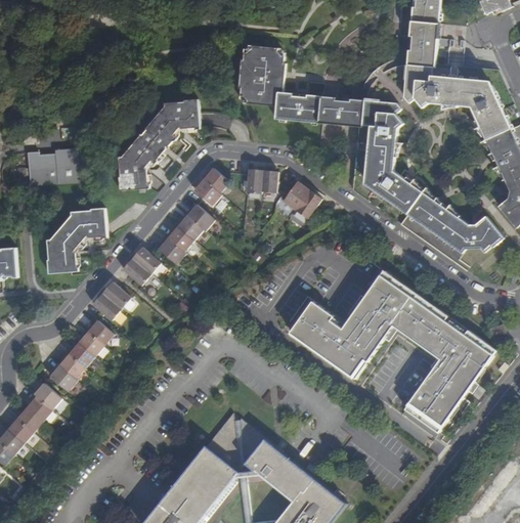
[(414,0),(414,7),(410,6),(409,22),(408,33),(408,35),(408,36),(410,36),(409,49),(406,49),(405,64),(402,96),(406,102),(413,97),(421,107),(427,102),(441,103),(456,104),(469,106),(484,139),(509,128),(503,115),(501,116),(497,110),(500,109),(487,81),(458,78),(453,78),(447,77),(443,77),(429,75),(430,67),(432,67),(433,63),(435,37),(436,32),(436,24),(438,0),(414,0)]
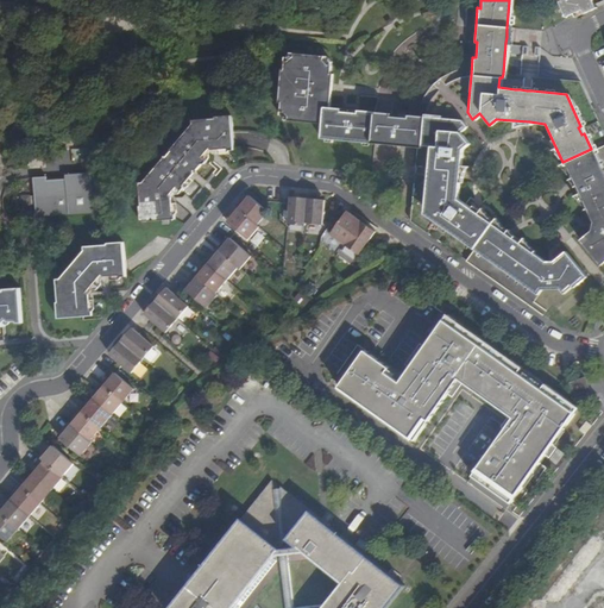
[(557,0),(564,14),(564,16),(578,10),(590,4),(587,0),(557,0)]
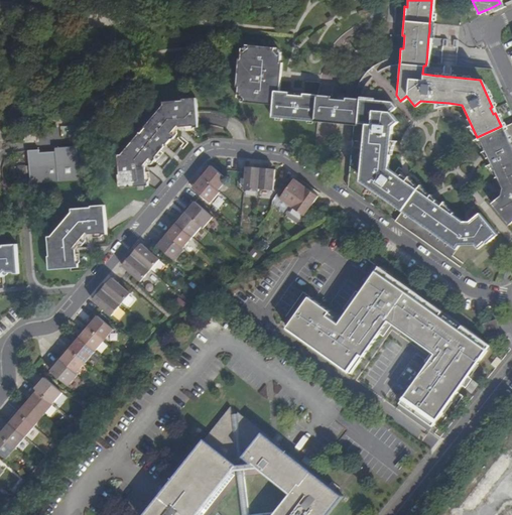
[(258,103),(270,104),(271,90),(276,90),(277,76),(279,61),(277,61),(277,54),(274,54),(271,50),(271,46),(264,45),(263,48),(253,47),(254,44),(246,44),(246,47),(241,50),(238,50),(238,57),(236,57),(233,86),(235,87),(234,94),(237,94),(241,99),(241,102),(248,102),(248,100),(258,101),(258,103)]
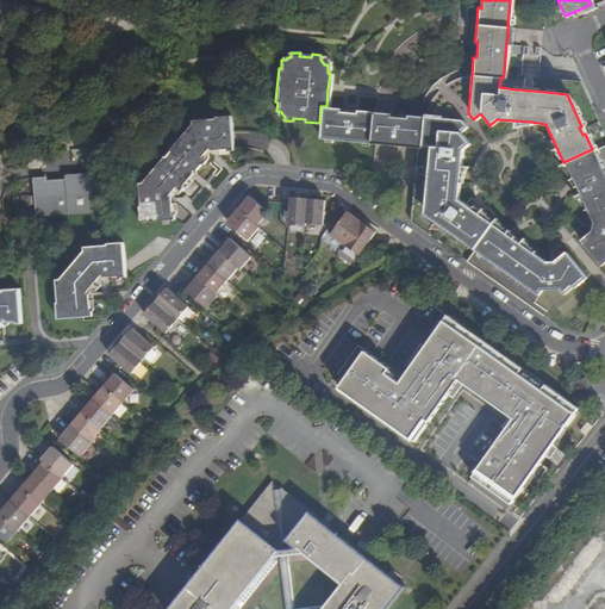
[(319,123),(317,137),(368,143),(385,144),(393,145),(415,147),(418,148),(419,145),(429,147),(428,162),(426,167),(426,174),(425,179),(423,213),(450,234),(451,232),(459,237),(457,238),(471,249),(535,294),(540,290),(556,289),(561,293),(569,286),(571,286),(572,285),(573,284),(574,284),(575,283),(577,281),(578,280),(579,280),(580,279),(580,278),(581,277),(582,277),(584,275),(563,252),(550,261),(543,261),(455,199),(457,182),(459,166),(460,148),(467,143),(457,132),(465,126),(459,119),(417,116),(405,115),(404,118),(397,117),(388,116),(388,112),(387,112),(372,111),(354,110),(354,112),(337,111),(338,107),(326,106),(320,106),(319,123)]
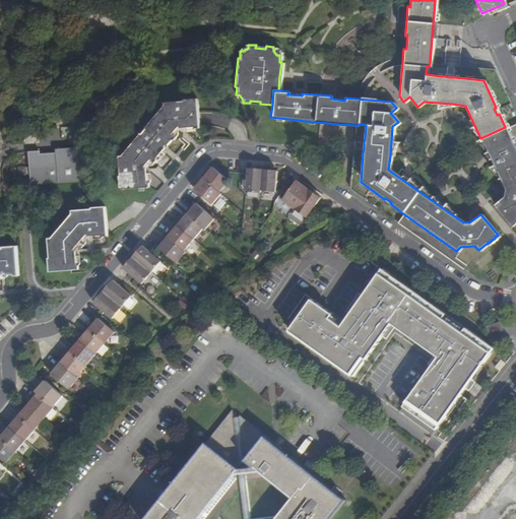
[(182,121),(183,127),(191,126),(193,128),(197,127),(195,99),(181,100),(162,102),(162,106),(142,127),(143,128),(139,133),(138,133),(119,154),(116,155),(117,175),(116,175),(117,188),(146,186),(146,182),(144,181),(143,173),(138,173),(137,167),(139,165),(141,167),(147,158),(151,161),(154,159),(153,156),(170,139),(172,139),(174,136),(170,133),(176,125),(174,124),(176,122),(182,121)]
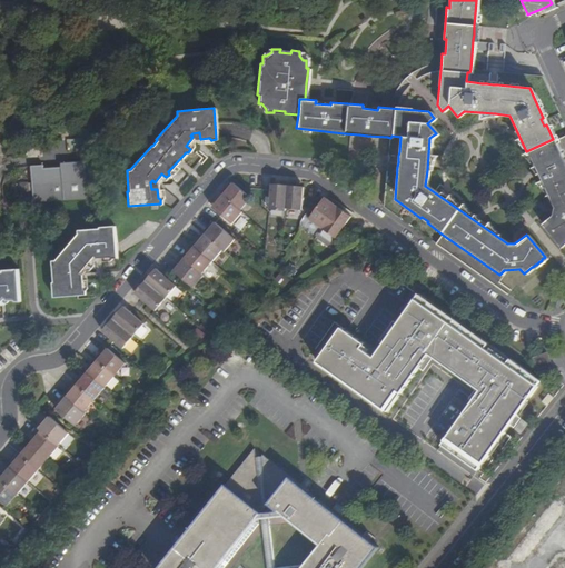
[(546,195),(564,185),(564,168),(563,169),(557,156),(559,153),(553,139),(526,151),(546,195)]
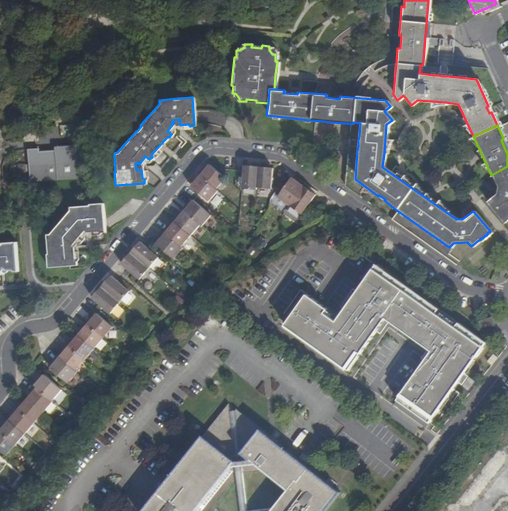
[(26,181),(85,176),(83,147),(73,148),(73,143),(51,145),(51,149),(36,150),(35,147),(24,148),(26,181)]
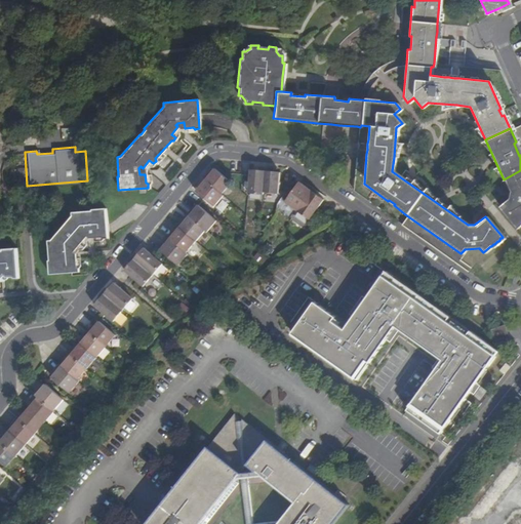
[(246,168),(246,175),(244,193),(259,194),(259,191),(262,166),(253,165),(253,168),(246,168)]
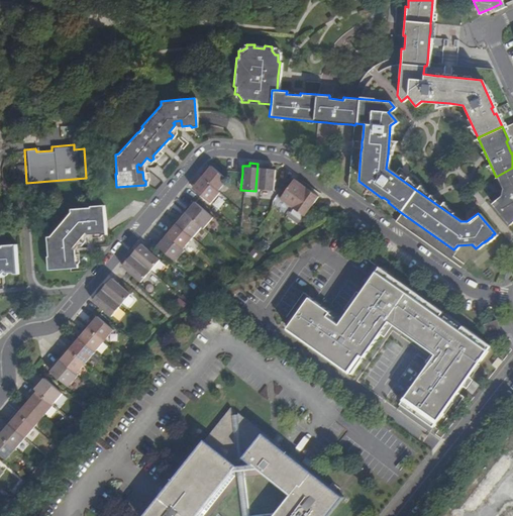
[(265,165),(258,164),(255,188),(270,190),(271,178),(272,175),(272,169),(265,168),(265,165)]
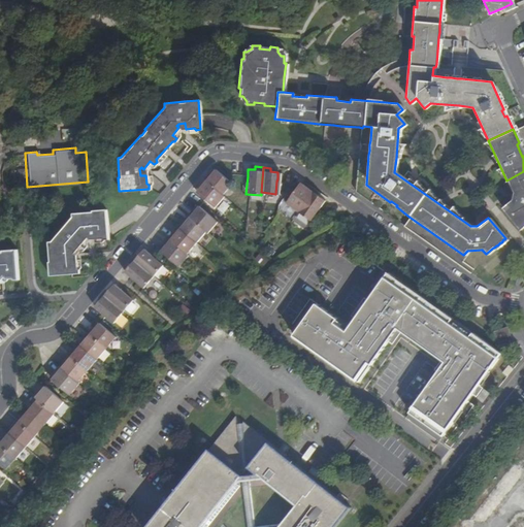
[(200,178),(220,194),(229,183),(225,179),(213,168),(209,171),(207,174),(205,172),(200,178)]
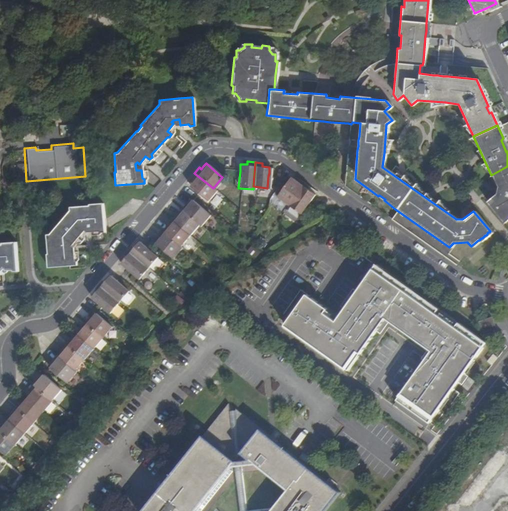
[(507,166),(491,175),(496,186),(494,193),(484,201),(501,222),(507,216),(507,166)]
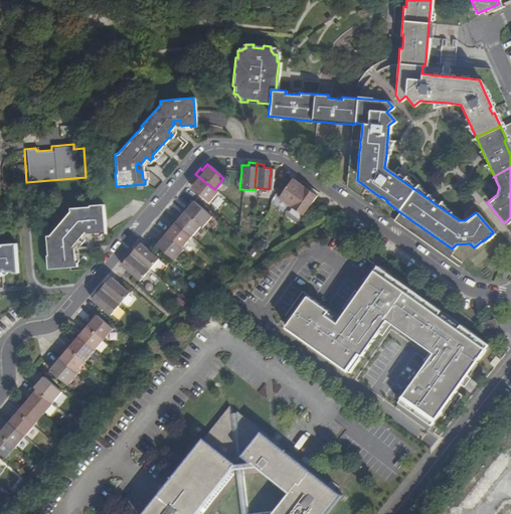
[(189,187),(196,193),(206,201),(215,191),(214,189),(195,174),(191,179),(192,180),(193,181),(188,186),(189,187)]
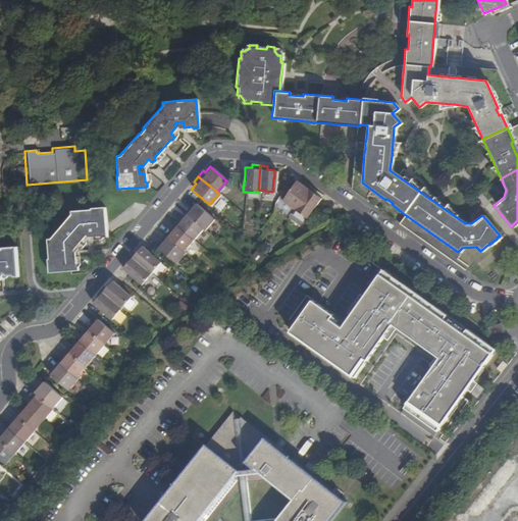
[(279,200),(292,208),(306,188),(294,179),(287,189),(279,200)]
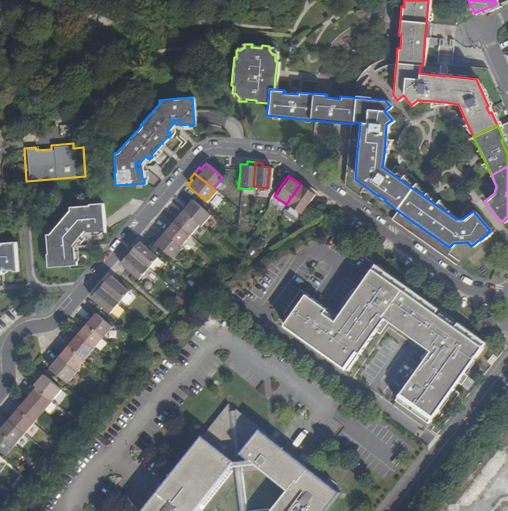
[(300,184),(286,204),(298,213),(305,202),(307,200),(312,193),(304,187),(300,184)]
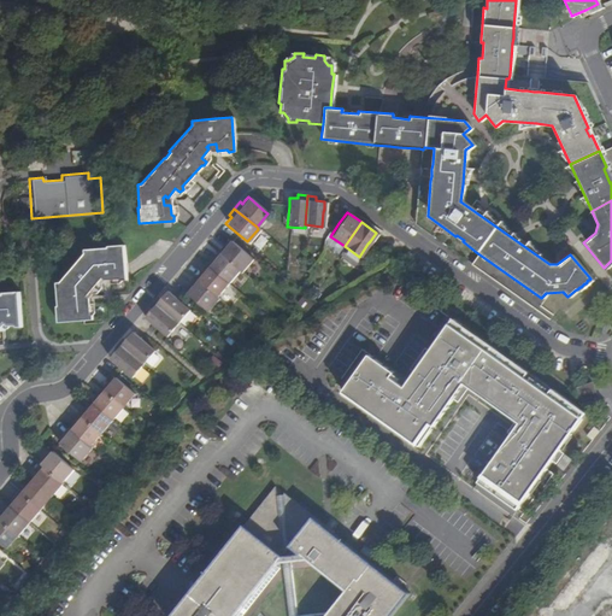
[(215,251),(237,270),(239,271),(251,258),(229,240),(223,246),(221,244),(215,251)]
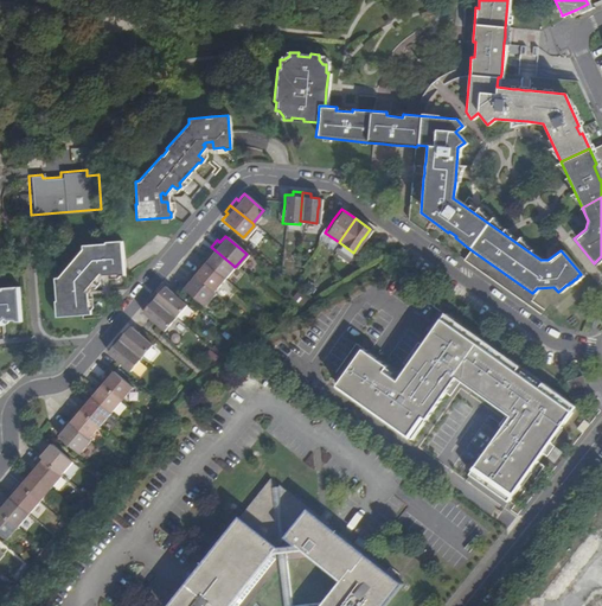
[(52,300),(53,316),(88,313),(88,310),(85,307),(84,293),(83,291),(98,273),(101,274),(115,273),(117,275),(122,274),(119,240),(103,242),(103,243),(81,244),(81,249),(56,276),(52,276),(55,300),(52,300)]
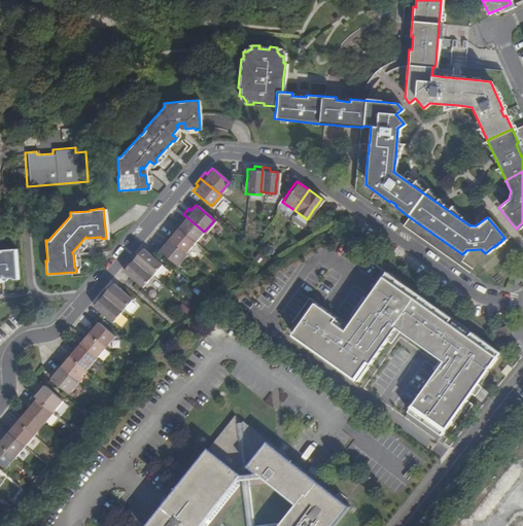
[(342,217),(345,219),(350,222),(352,219),(347,216),(348,215),(345,213),(342,217)]
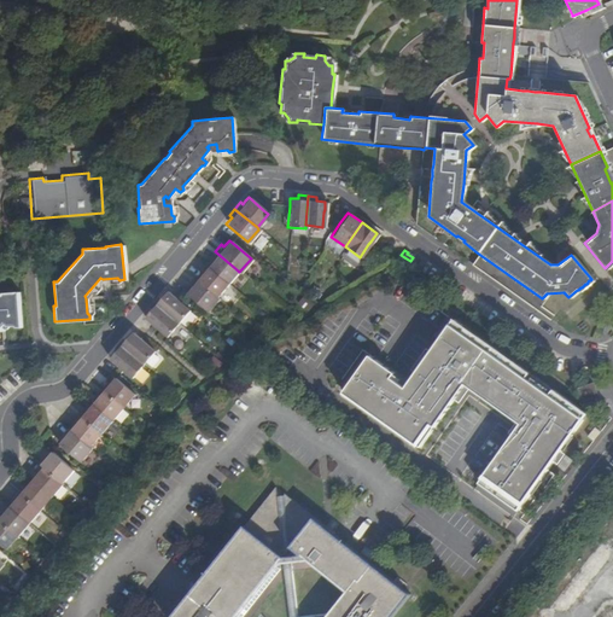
[(206,267),(226,283),(238,271),(215,251),(210,257),(212,260),(208,265),(206,267)]
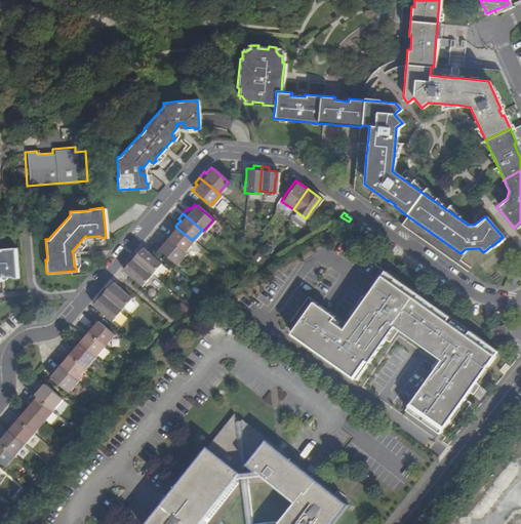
[(168,230),(164,236),(183,251),(192,240),(175,227),(171,232),(168,230)]
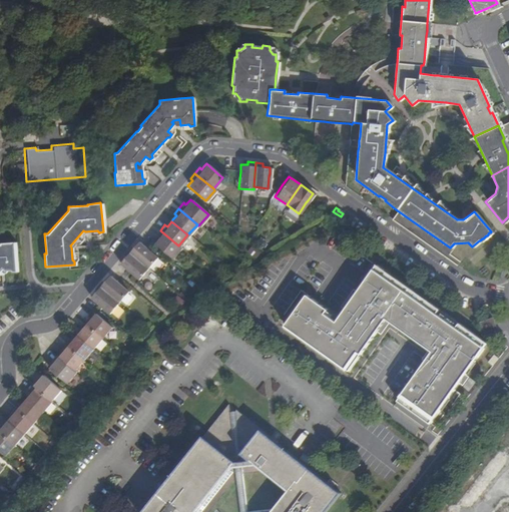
[(154,241),(153,242),(170,259),(180,247),(178,245),(160,230),(155,235),(157,237),(154,241)]
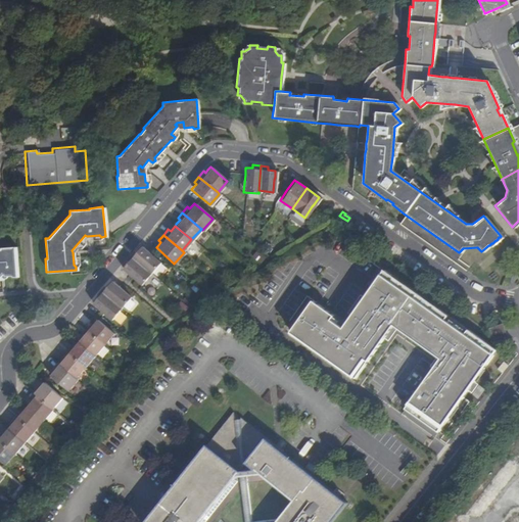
[(130,256),(149,273),(158,262),(150,254),(140,246),(134,252),(130,256)]
